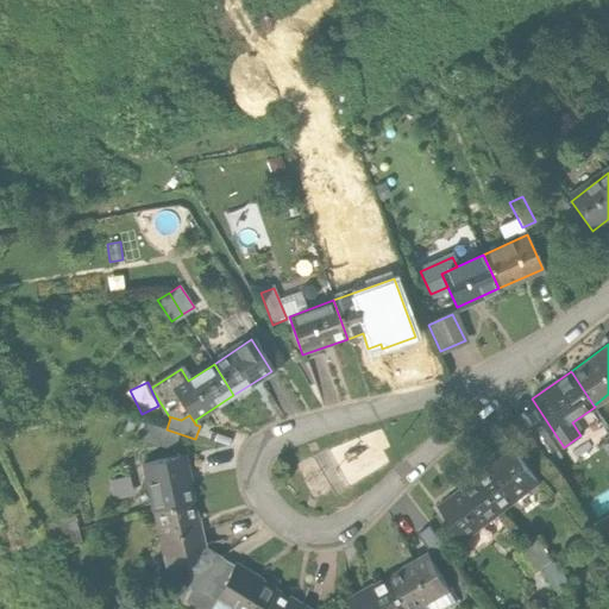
[(167,429),(148,424),(143,438),(173,447),(177,433),(167,429)]
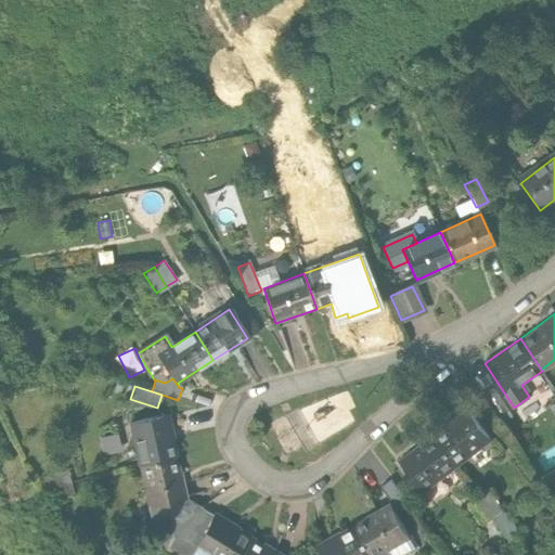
[(507,408),(494,388),(485,395),(498,415),(507,408)]
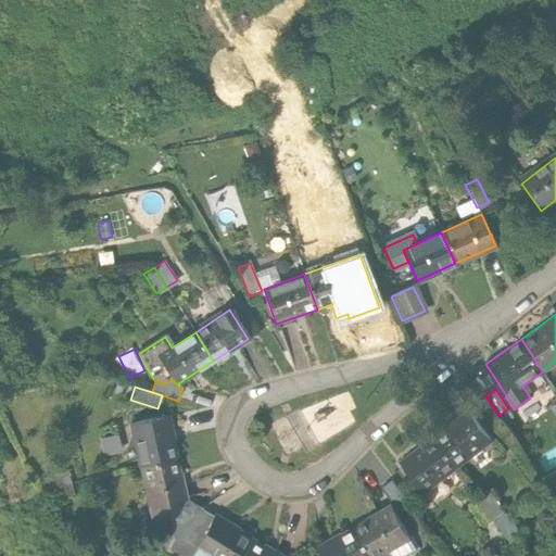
[(468,411),(436,437),(456,465),(490,438),(468,411)]
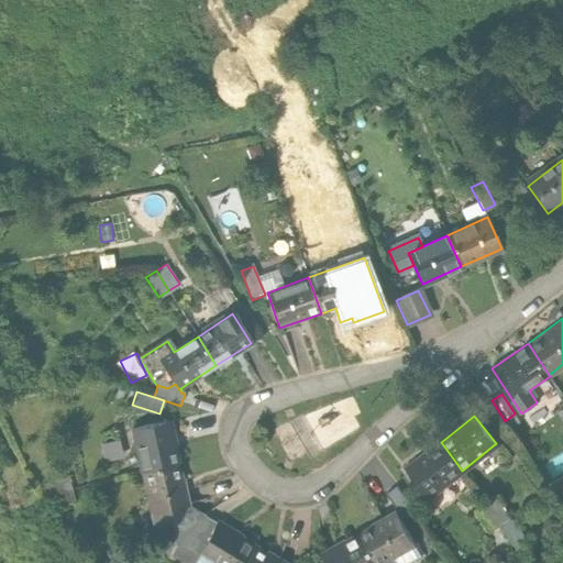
[(170,421),(134,430),(143,472),(177,464),(174,450),(176,449),(170,421)]
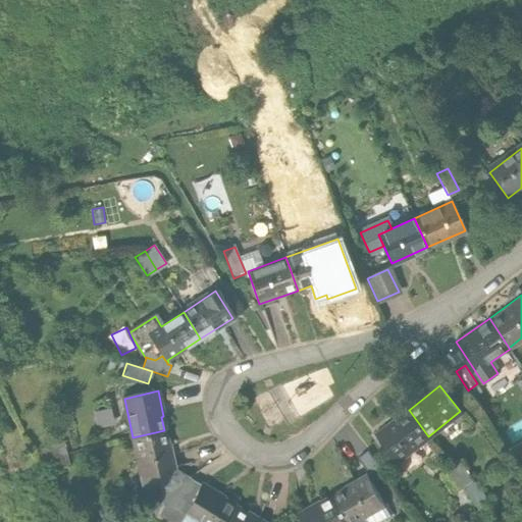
[(409,410),(376,436),(397,461),(428,436),(409,410)]
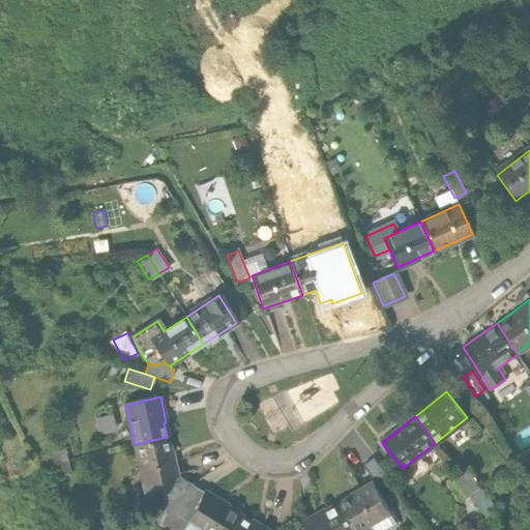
[(167,437),(135,444),(144,484),(141,486),(146,501),(148,501),(160,493),(157,482),(178,477),(172,451),(170,451),(167,437)]
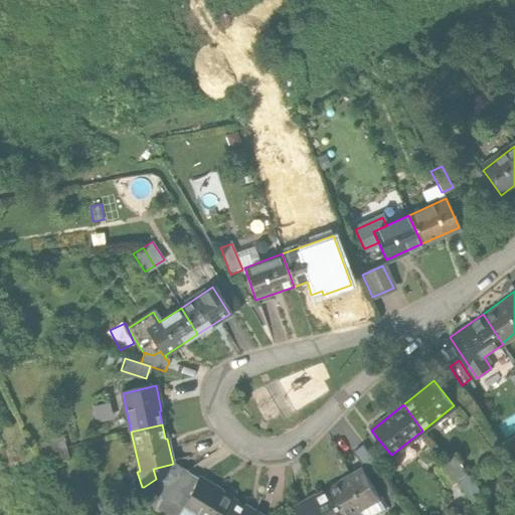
[(38,444),(41,453),(64,448),(62,438),(38,444)]
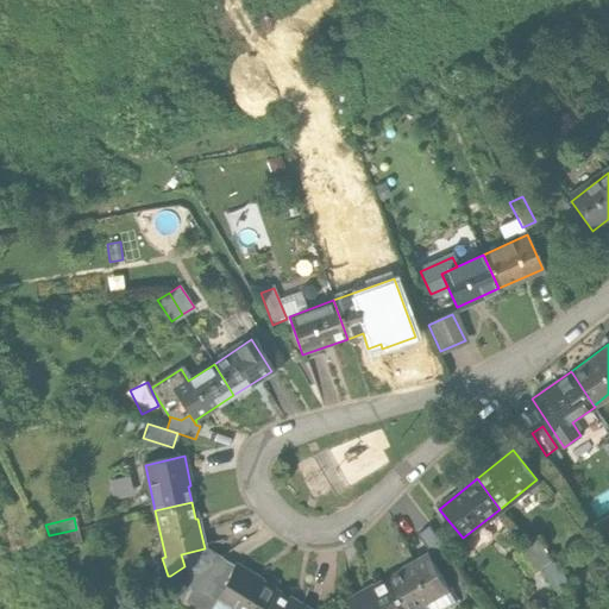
[(428,525),(418,533),(434,556),(446,547),(428,525)]
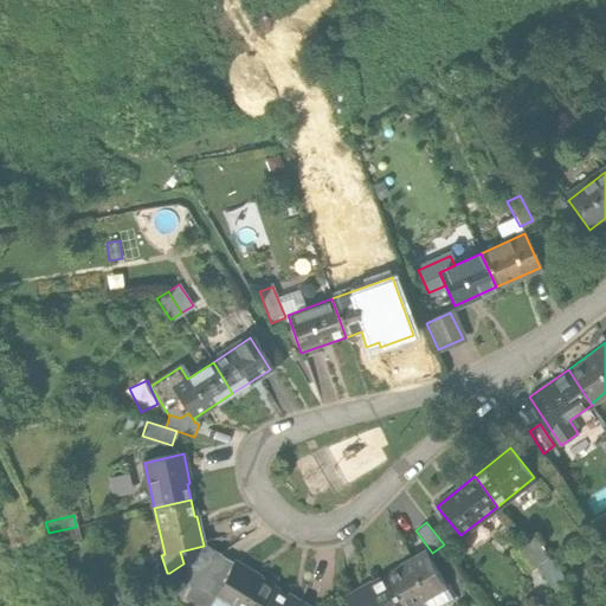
[(76,527),(49,533),(51,545),(78,537),(76,527)]
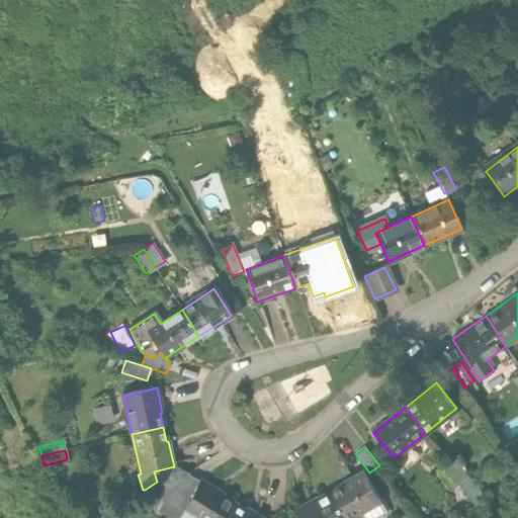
[(457,455),(447,463),(459,481),(475,502),(486,495),(457,455)]
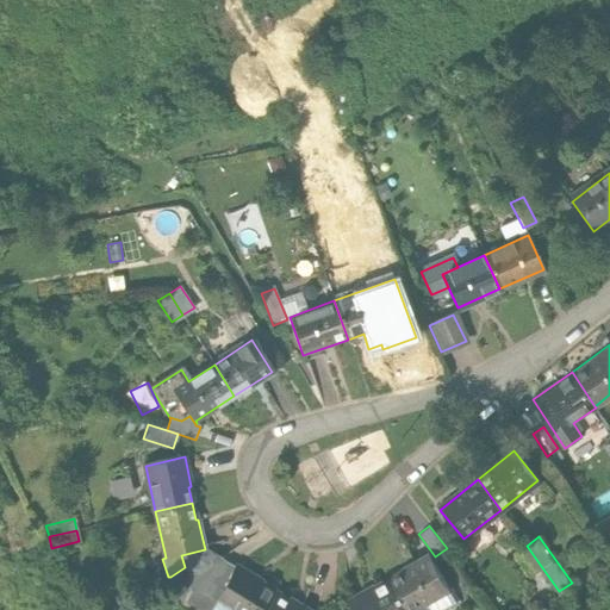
[(527,546),(516,553),(530,573),(541,566),(527,546)]
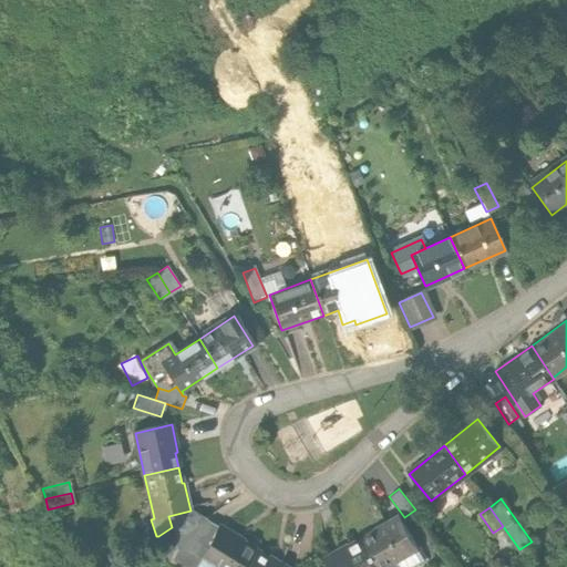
[(175,540),(205,521),(191,511),(168,516),(172,527),(174,537),(175,540)]
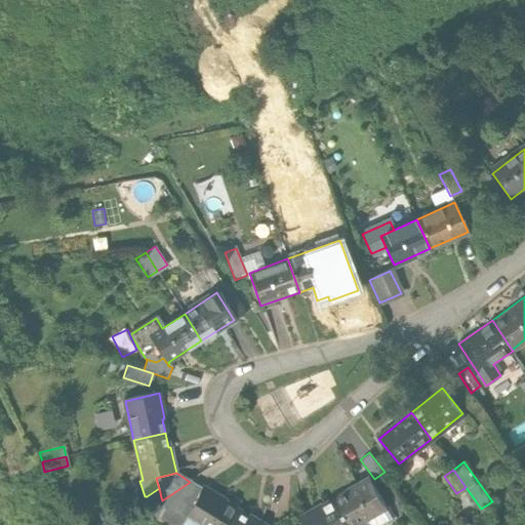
[(335,498),(350,524),(354,524),(387,507),(370,478),(335,498)]
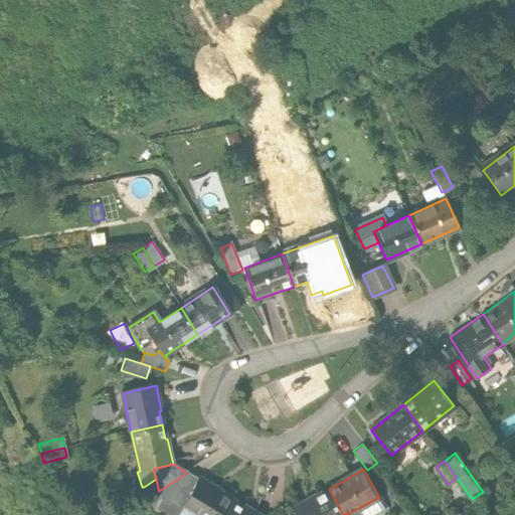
[(180,508),(198,479),(186,473),(159,491),(157,493),(161,499),(156,507),(168,514),(177,514),(181,509),(180,508)]
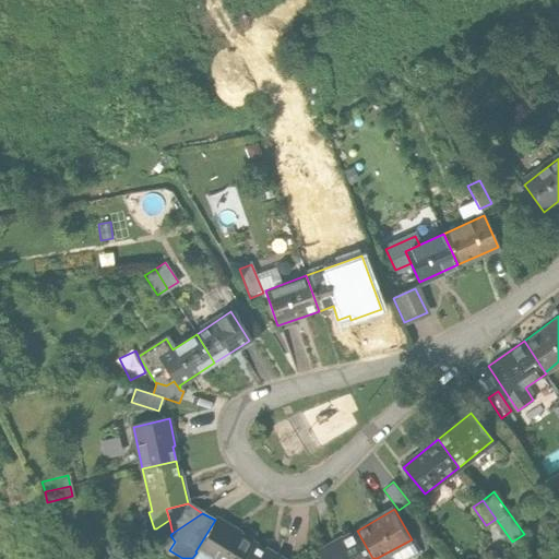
[(242,558),(253,540),(216,518),(215,520),(195,551),(197,552),(192,558),(242,558)]
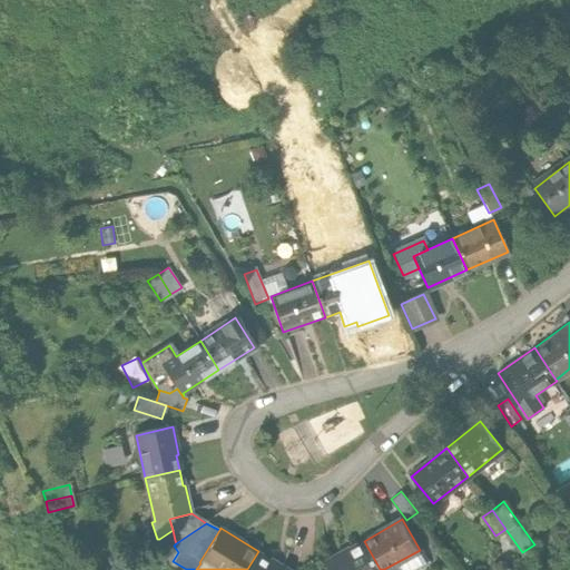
[(380,569),(364,541),(325,563),(328,569),(380,569)]
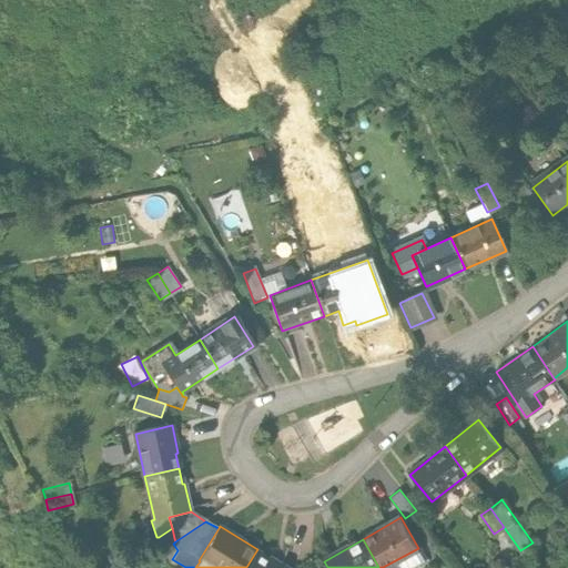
[(287,567),(257,549),(246,567),(287,567)]
